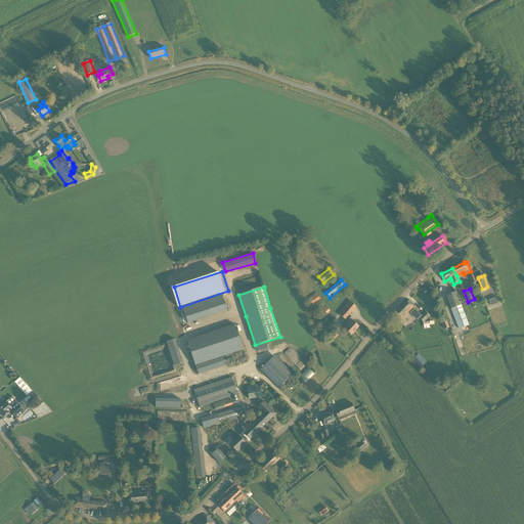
[(446,295),(451,309),(461,305),(455,292),(446,295)]
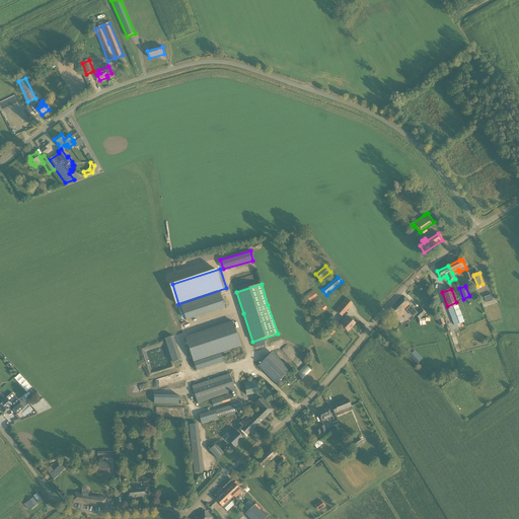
[(313,291),(305,296),(309,301),(317,296),(313,291)]
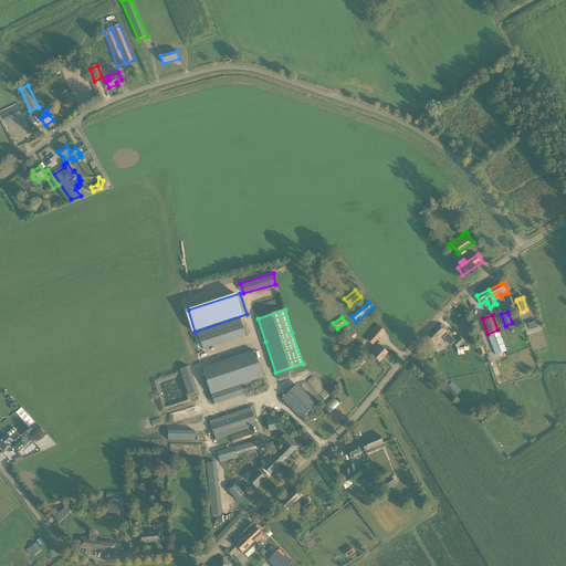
[(202,349),(245,335),(240,320),(198,334),(202,349)]
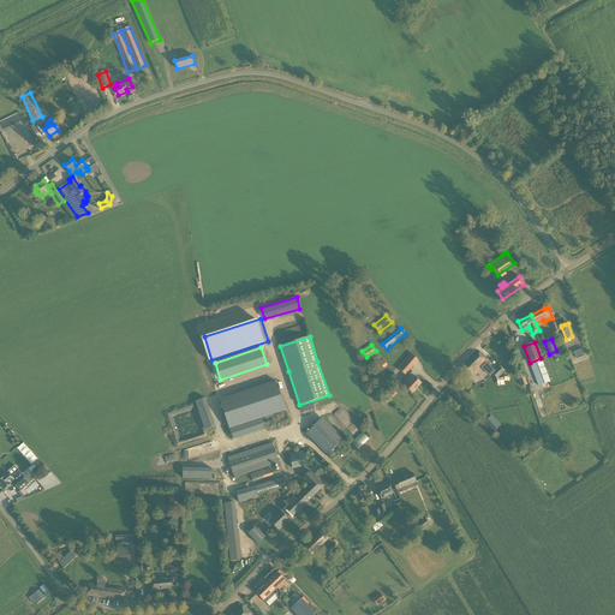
[(418,359),(410,353),(396,368),(405,375),(418,359)]
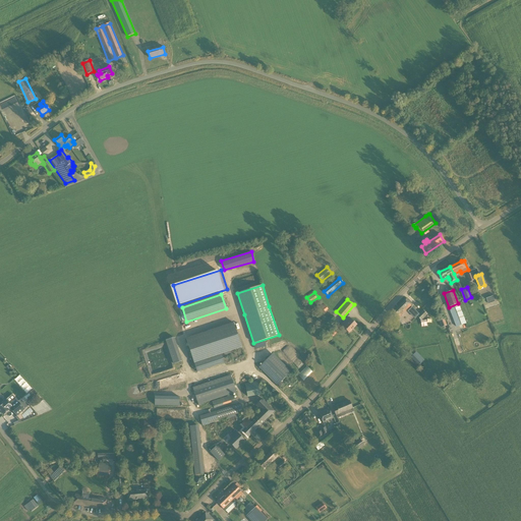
[(391,313),(394,317),(397,320),(412,304),(407,299),(406,300),(405,299),(391,313)]
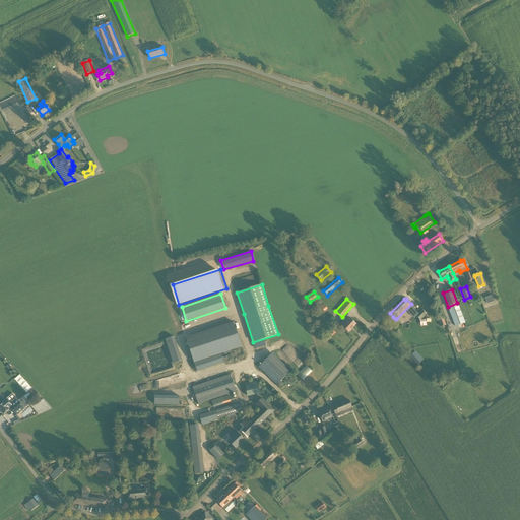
[(420,320),(427,314),(421,310),(416,315),(420,320)]
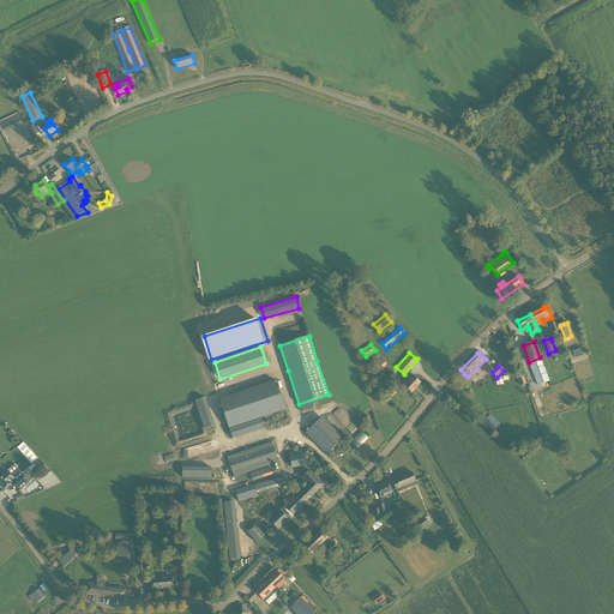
[(420,383),(416,379),(414,377),(410,374),(408,378),(402,384),(407,387),(411,392),(411,391),(413,392),(415,390),(414,389),(420,383)]
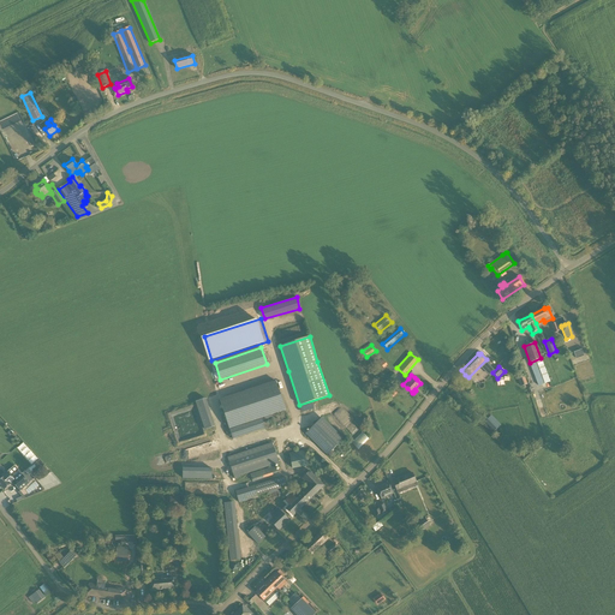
[(230,429),(286,411),(276,381),(220,400),(230,429)]
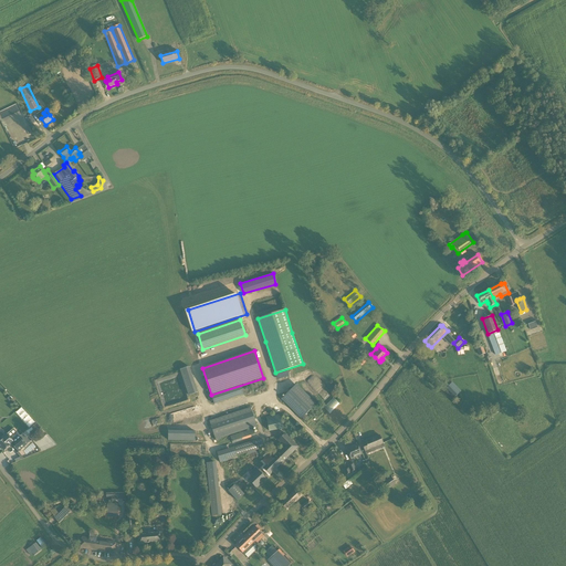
[(368,359),(364,355),(357,362),(363,366),(368,359)]
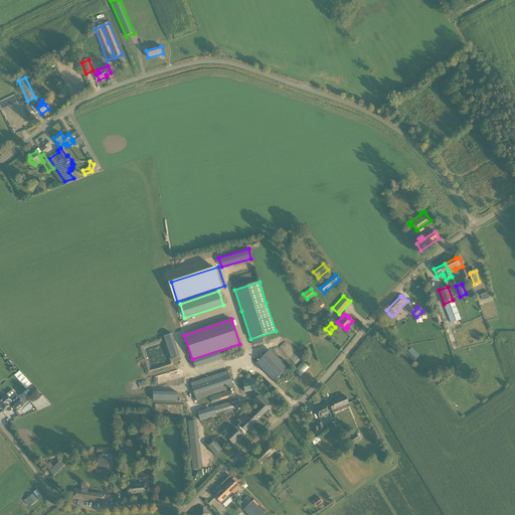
[(172,333),(163,336),(170,360),(180,357),(172,333)]
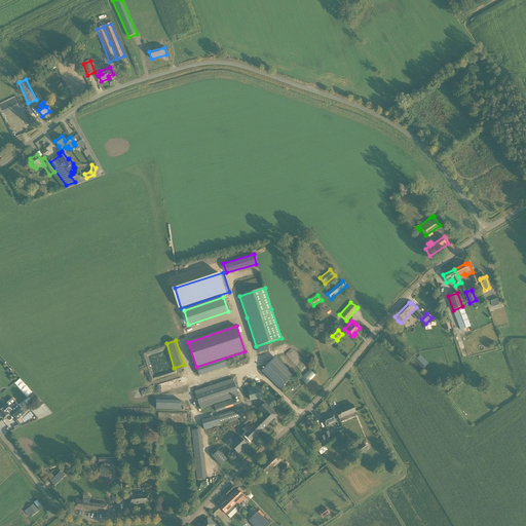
[(418,357),(414,361),(422,369),(426,366),(418,357)]
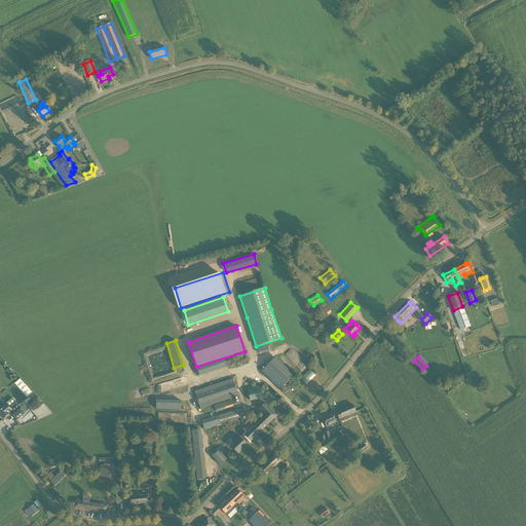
[(293,377),(274,358),(262,371),(279,389),(293,377)]
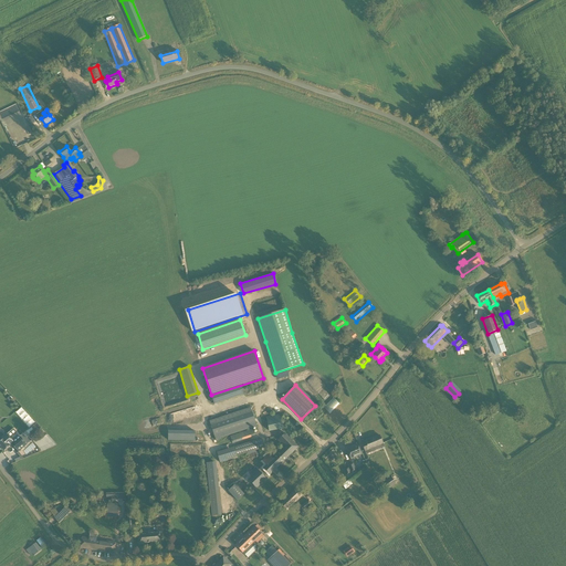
[(169,405),(187,399),(185,391),(182,392),(181,388),(179,389),(180,392),(173,395),(174,397),(169,398),(169,397),(167,397),(169,405)]
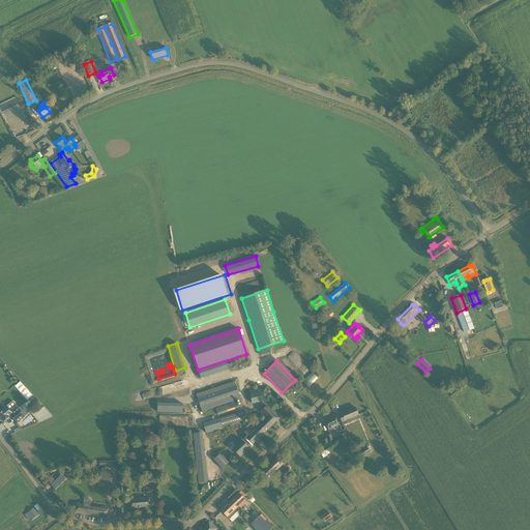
[(308,387),(318,379),(313,373),(303,381),(308,387)]
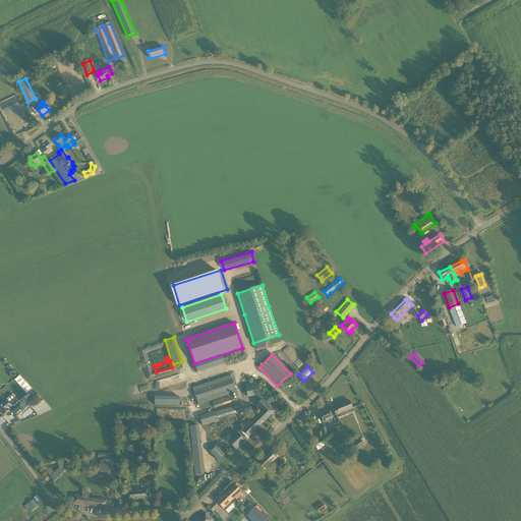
[(157,389),(185,382),(182,373),(155,382),(157,389)]
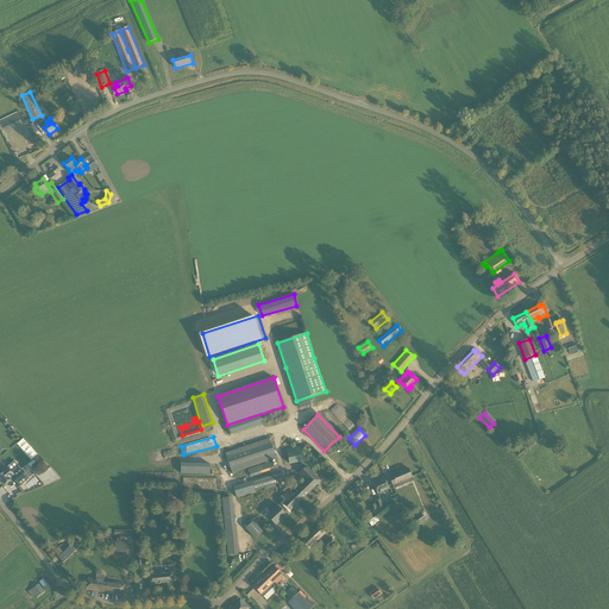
[(23,438),(16,445),(31,460),(38,453),(23,438)]
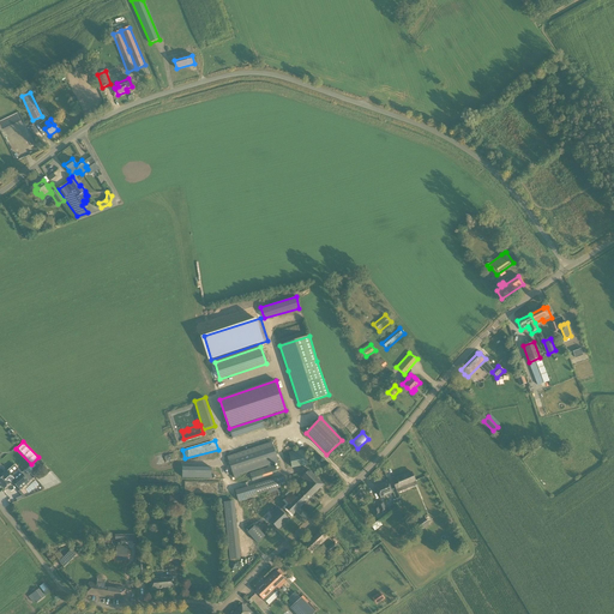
[(272,444),(228,458),(233,475),(257,468),(257,469),(268,465),(268,463),(272,462),(274,465),(278,463),(272,444)]
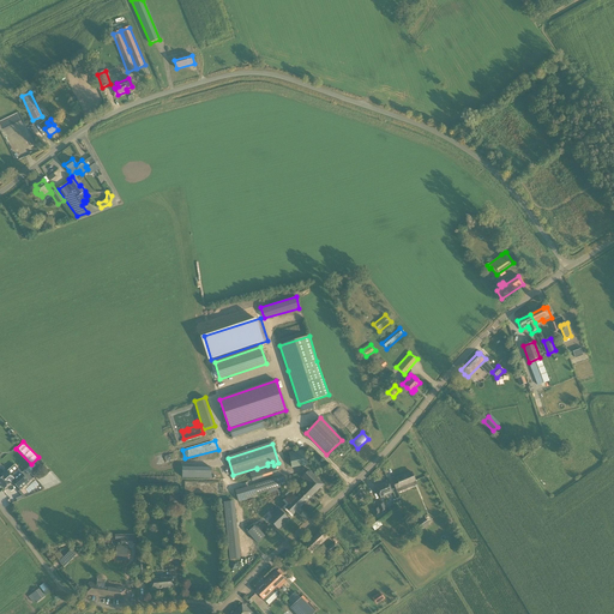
[(288,451),(290,467),(305,465),(304,450),(288,451)]
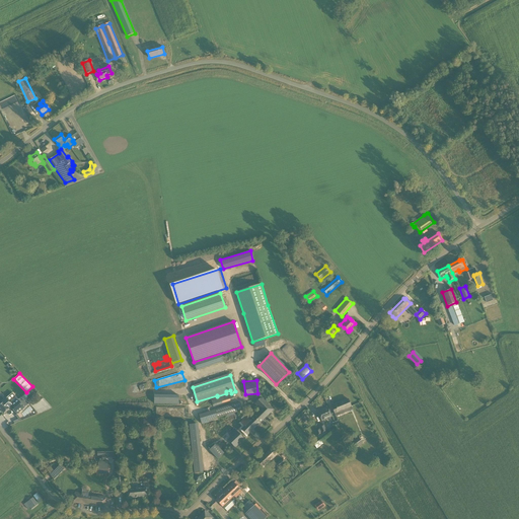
[(3,402),(0,404),(0,409),(0,410),(0,411),(2,413),(3,413),(3,414),(9,409),(10,408),(11,408),(17,415),(24,408),(23,406),(19,401),(12,393),(2,401),(3,402)]
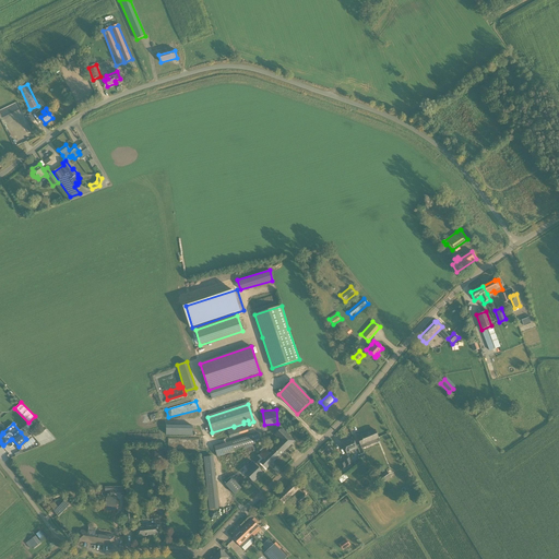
[(250,424),(227,430),(229,438),(248,432),(248,431),(252,430),(250,424)]
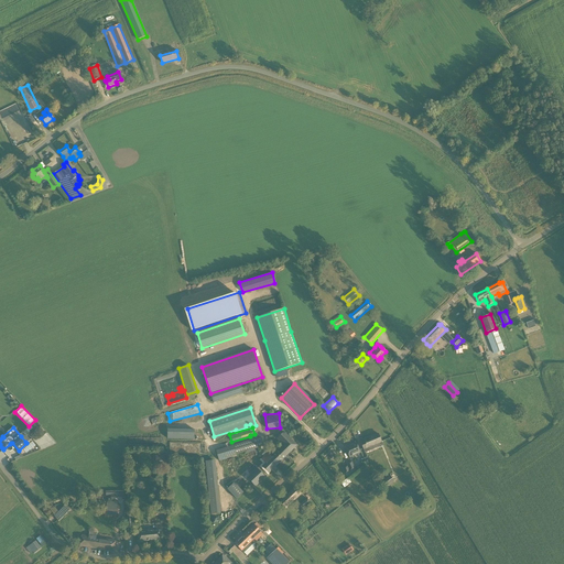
[(263,457),(267,462),(268,462),(274,468),(296,446),(283,433),(277,440),(283,446),(271,458),(263,451),(260,454),(263,457)]
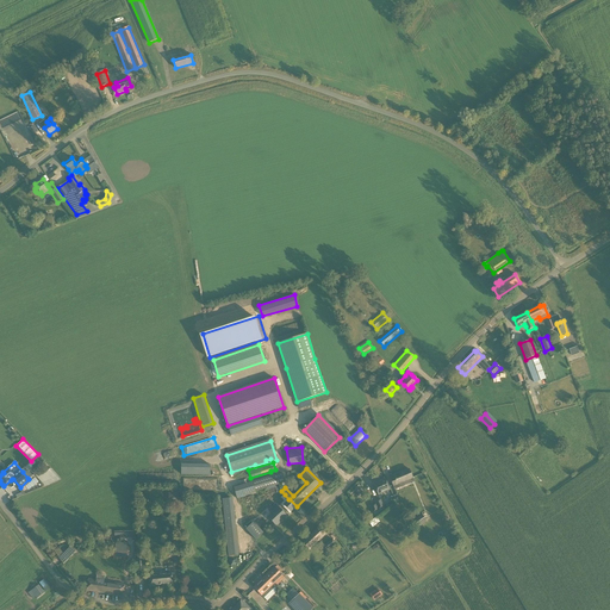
[(415,481),(411,474),(409,470),(393,475),(394,477),(390,478),(392,484),(394,490),(415,481)]
